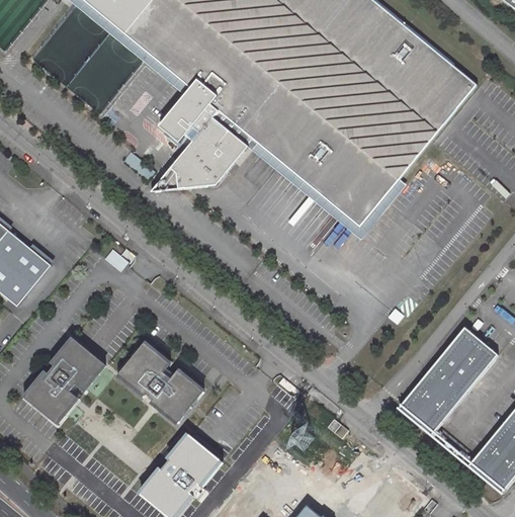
[(188,86),(80,0),(67,0),(182,93),(188,86)]
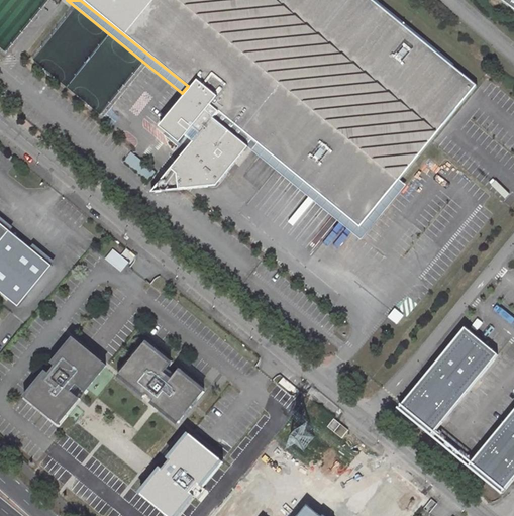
[(80,0),(188,86),(191,89),(161,126),(181,142),(187,135),(194,141),(151,191),(177,190),(218,187),(248,148),(253,140),(360,225),(398,178),(476,84),(374,0),(80,0)]
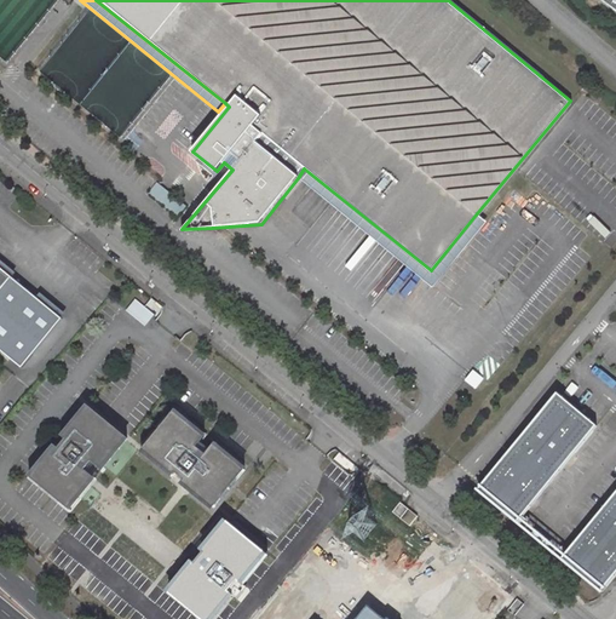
[(594,0),(615,16),(615,0),(594,0)]
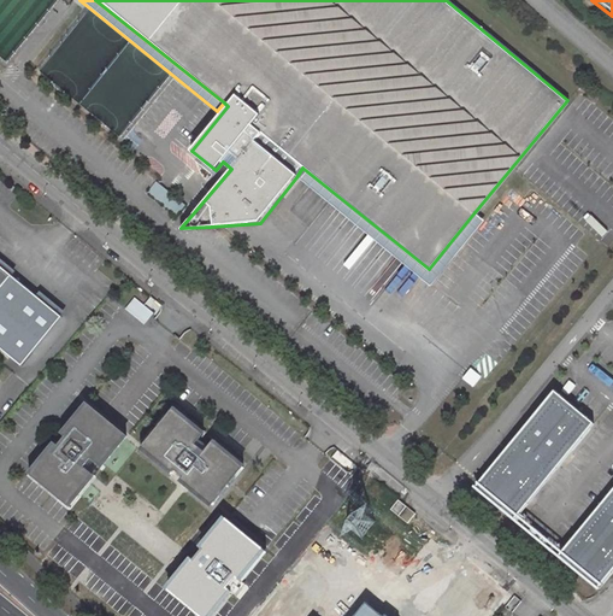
[(296,177),(430,283),(463,244),(482,220),(475,212),(429,269),(302,168),(296,177)]
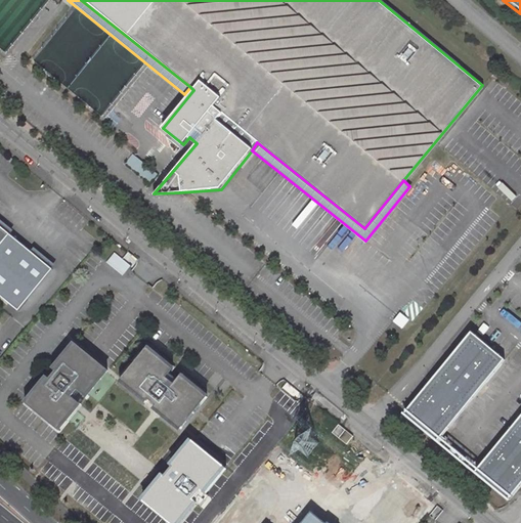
[(49,270),(7,234),(0,243),(0,298),(14,310),(49,270)]
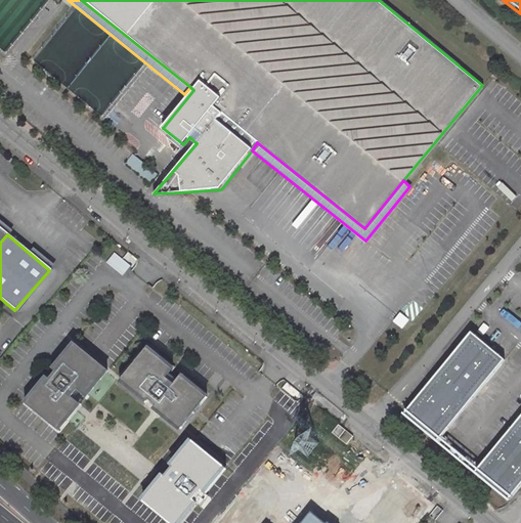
[(126,266),(112,254),(104,262),(119,274),(126,266)]
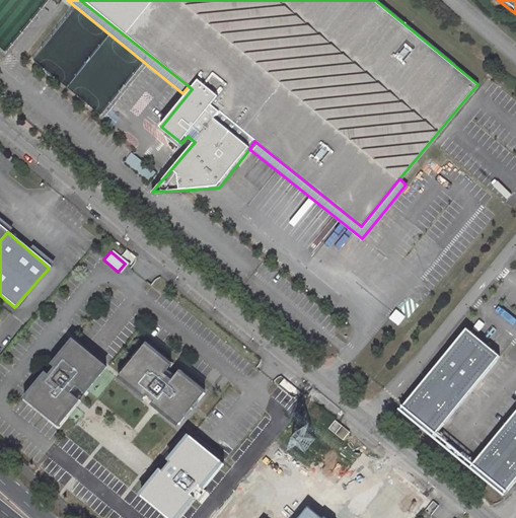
[(498,357),(463,328),(401,403),(396,410),(431,438),(498,357)]
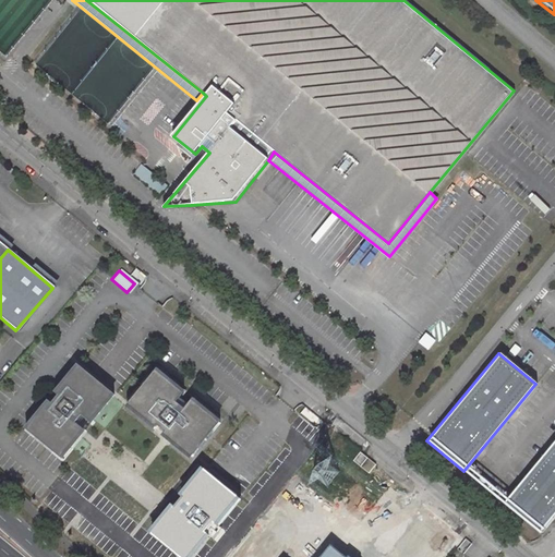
[(113,394),(75,362),(52,390),(57,394),(49,402),(46,399),(23,426),(61,457),(84,428),(75,421),(83,412),(92,419),(113,394)]
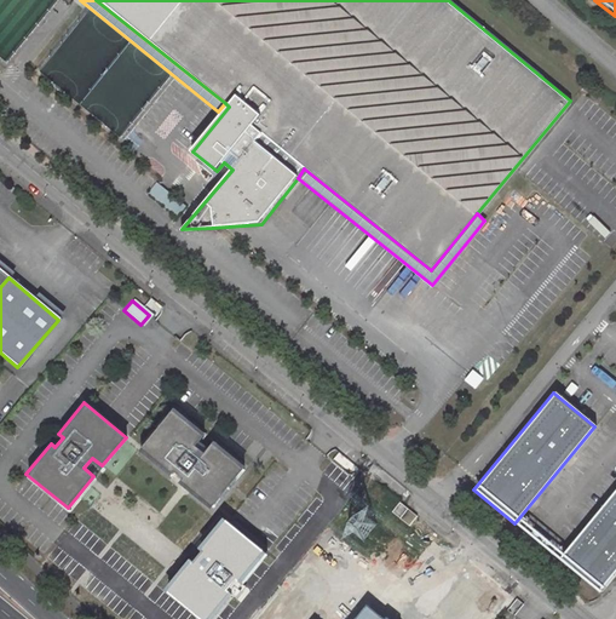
[(174,407),(144,445),(168,465),(171,463),(185,476),(184,477),(214,503),(246,465),(214,440),(207,450),(197,442),(205,433),(174,407)]
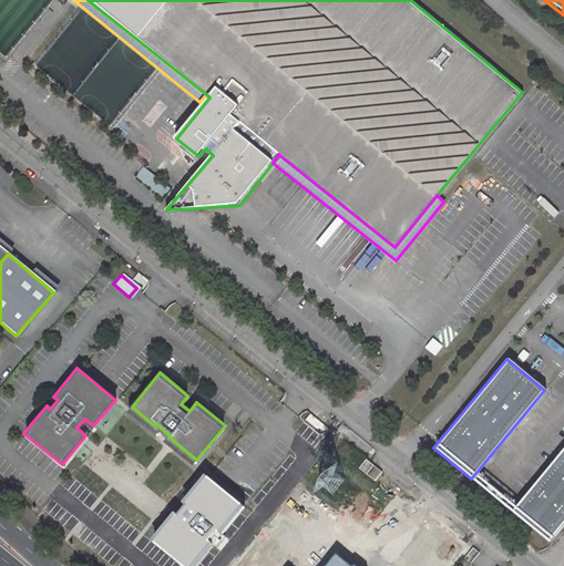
[(563,521),(563,445),(516,503),(510,511),(547,542),(563,521)]
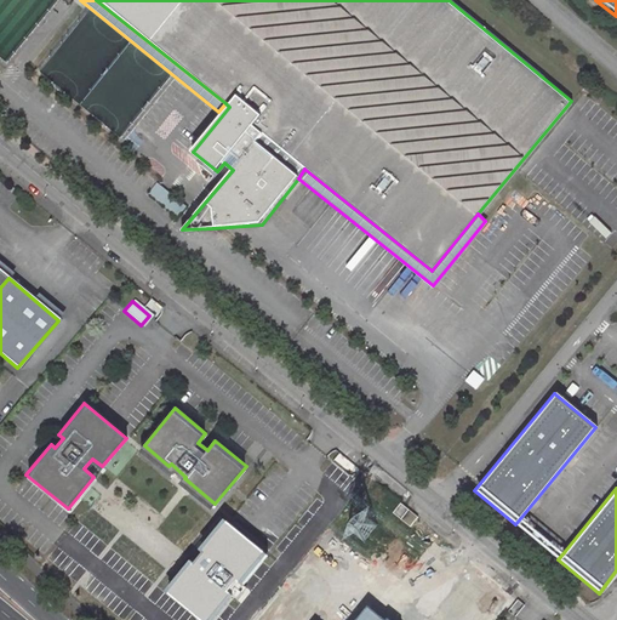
[(267,552),(224,518),(200,550),(204,553),(196,563),(192,559),(167,590),(204,619),(211,619),(235,592),(226,584),(233,573),(244,581),(267,552)]
